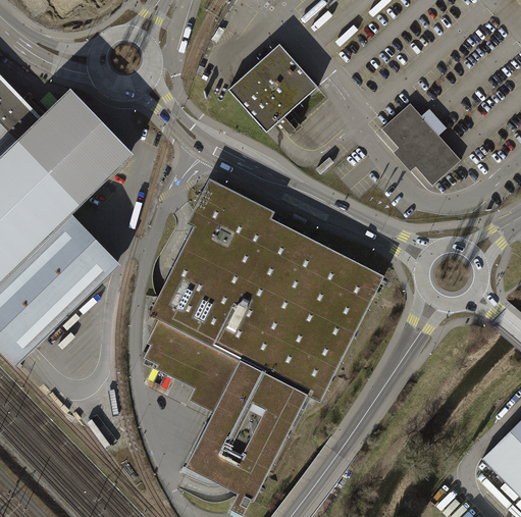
[(24,0),(33,12),(50,0),(54,0),(62,11),(80,0),(24,0)]
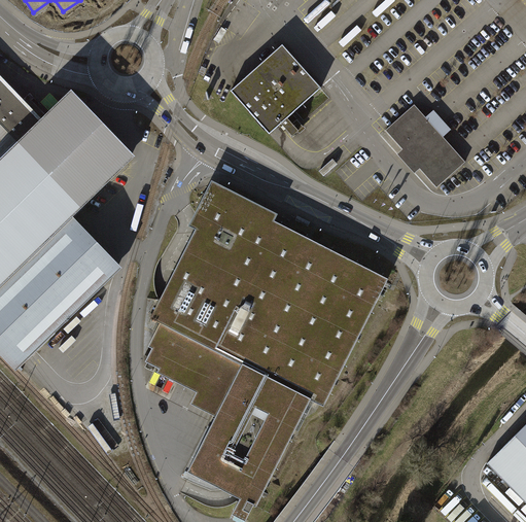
[(281,43),(231,90),(270,132),(320,84),(281,43)]
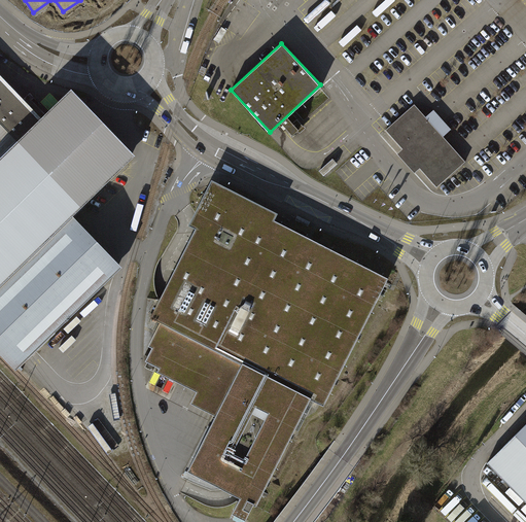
[(0,123),(18,140),(44,114),(0,68),(0,123)]
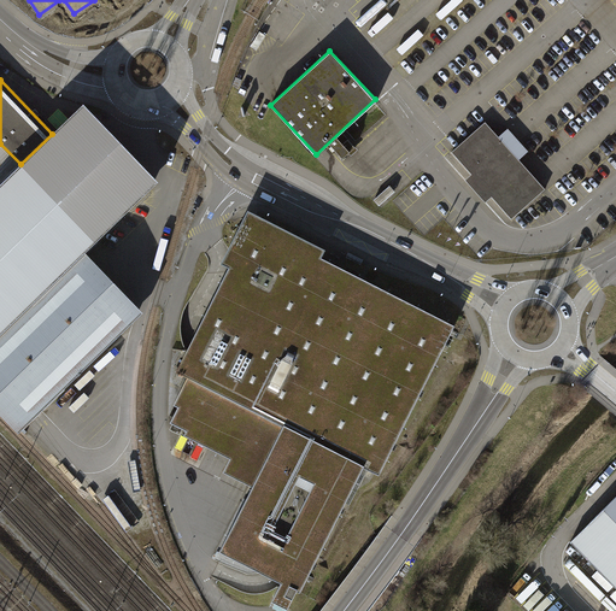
[(0,332),(83,252),(158,180),(83,104),(52,134),(21,164),(0,183),(0,332)]
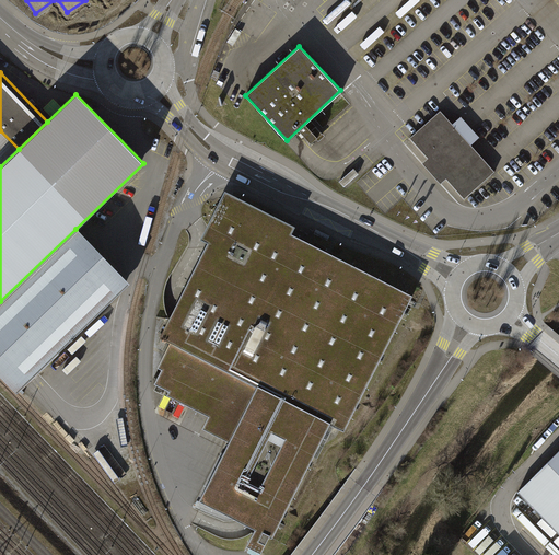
[(438,110),(408,136),(465,199),(495,173),(438,110)]
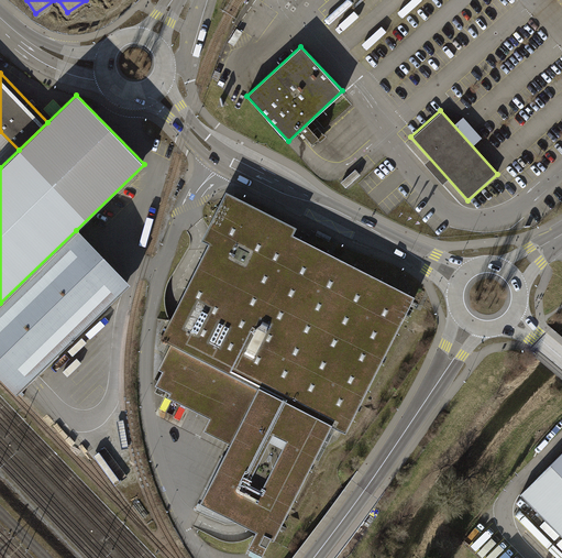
[(0,167),(19,150),(0,131),(0,167)]
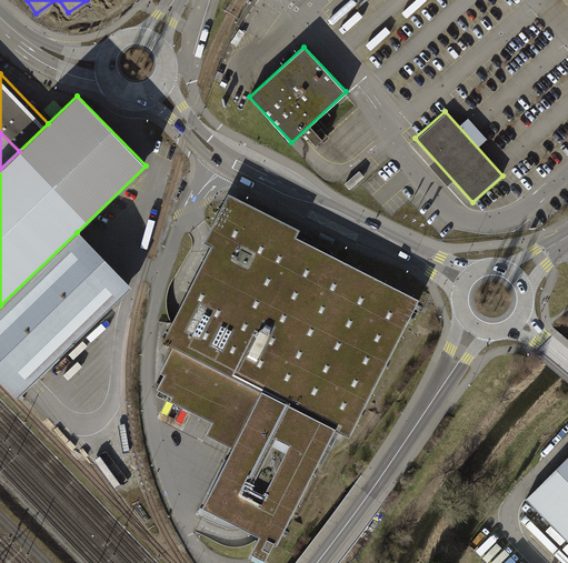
[(348,435),(417,299),(295,237),(298,230),(227,194),(203,242),(209,245),(161,340),(171,345),(159,371),(163,373),(156,386),(171,394),(169,399),(211,420),(205,433),(231,448),(201,506),(258,535),(249,553),(263,560),(272,543),(276,544),(334,429),(348,435)]
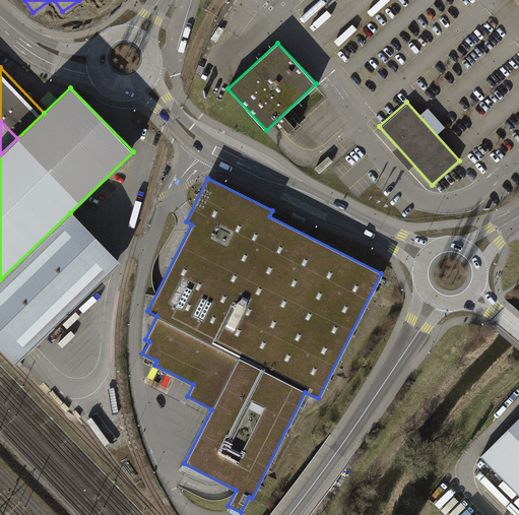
[(0,342),(14,359),(117,260),(70,212),(0,279),(0,342)]
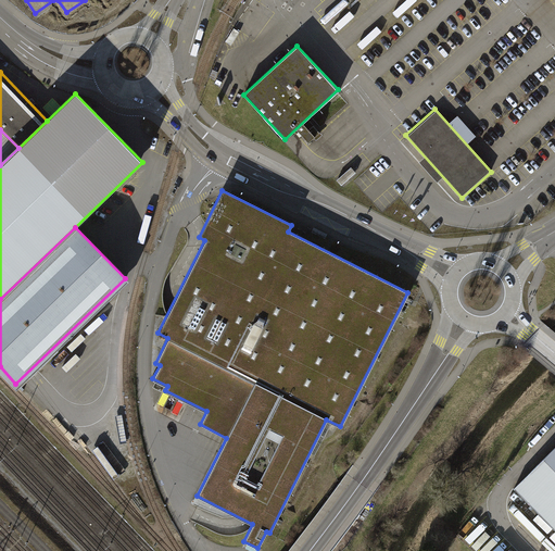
[(554,525),(554,441),(513,484),(554,525)]
